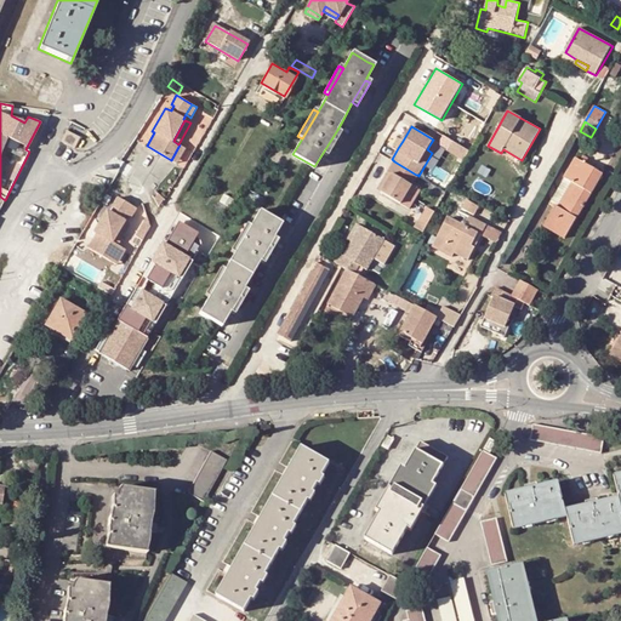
[(337,130),(323,153),(328,155),(341,132),(337,130)]
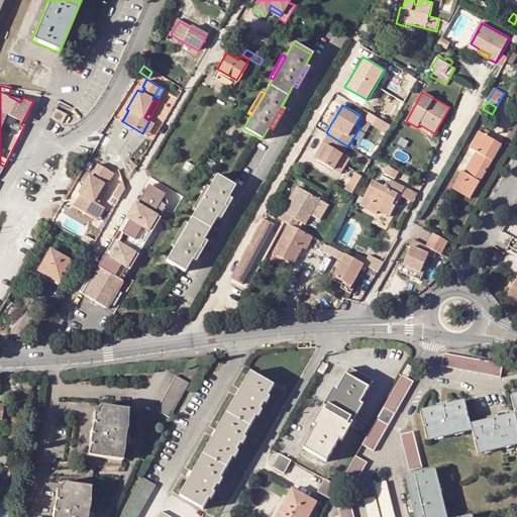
[(56,109),(52,117),(62,122),(66,114),(56,109)]
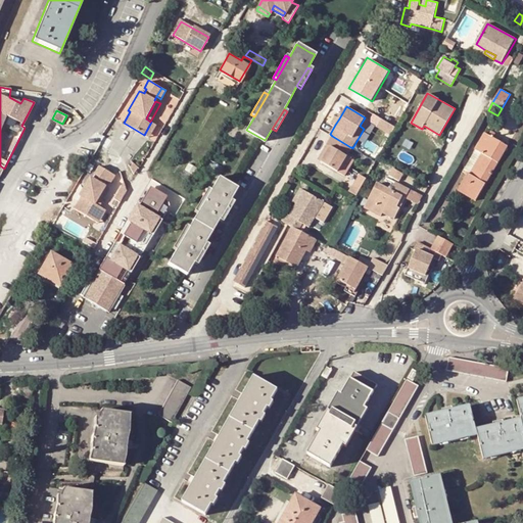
[(369,121),(365,117),(360,126),(364,129),(369,121)]
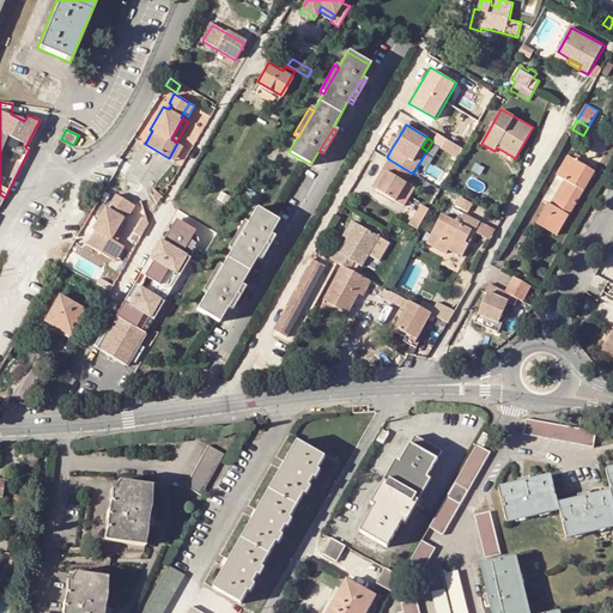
[(463,149),(447,139),(442,147),(459,157),(463,149)]
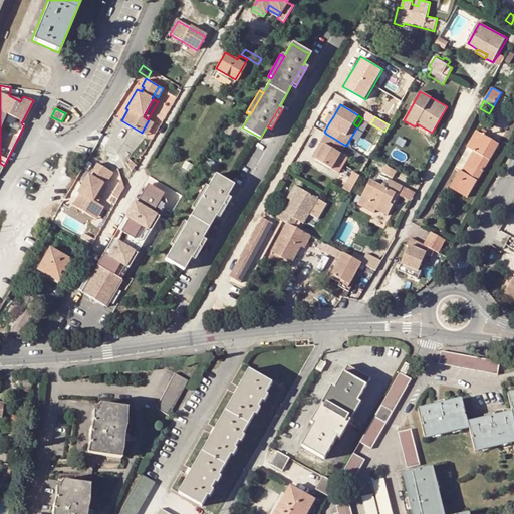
[(154,122),(149,119),(142,133),(147,136),(154,122)]
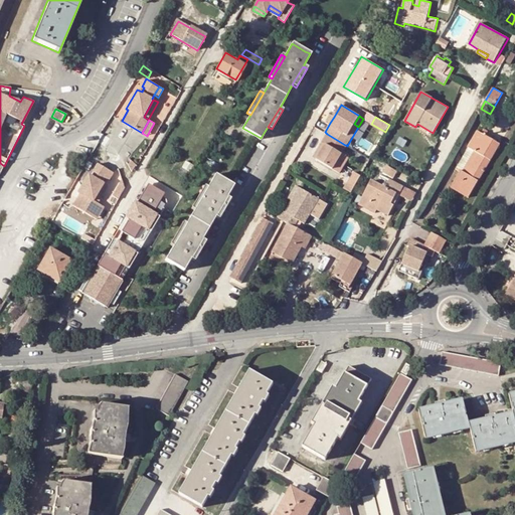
[(433,133),(417,124),(415,127),(431,136),(433,133)]
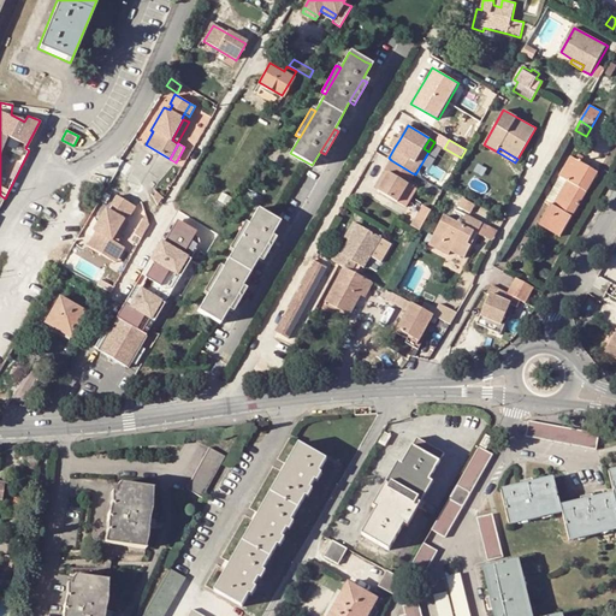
[(572,157),(560,176),(568,181),(573,183),(558,208),(554,206),(551,203),(540,223),(561,235),(598,172),(581,163),(584,157),(579,154),(576,159),(572,157)]
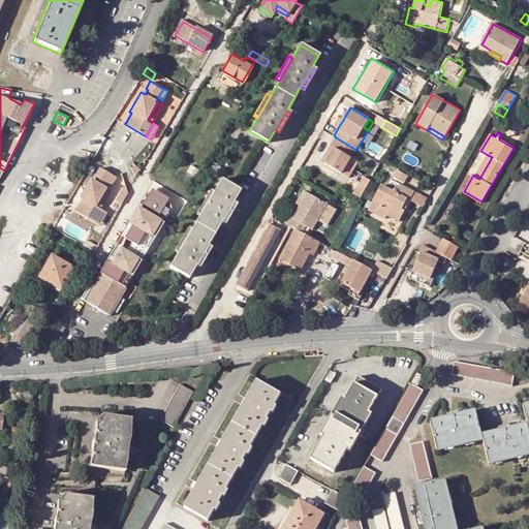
[(336,137),(331,146),(334,148),(325,162),(342,172),(351,158),(356,149),(354,149),(336,137)]
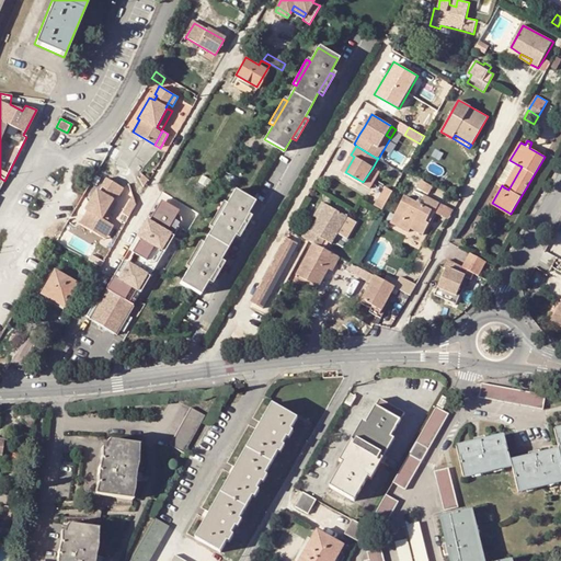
[(354,157),(351,155),(342,170),(344,172),(345,172),(354,157)]
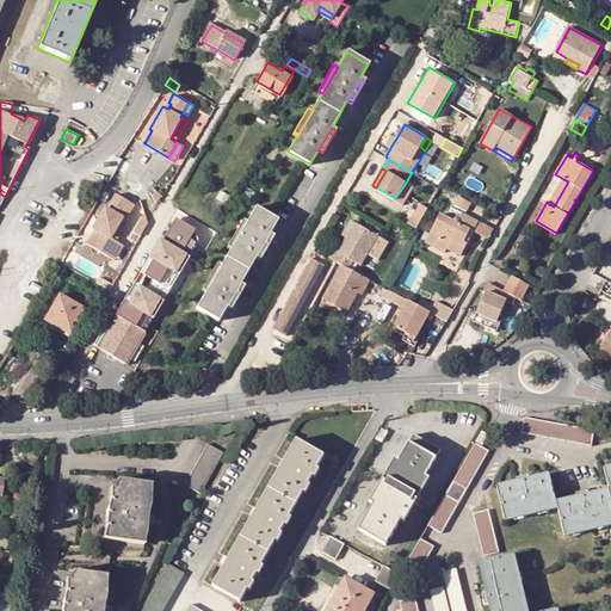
[(554,207),(568,181),(563,179),(549,204),(554,207)]
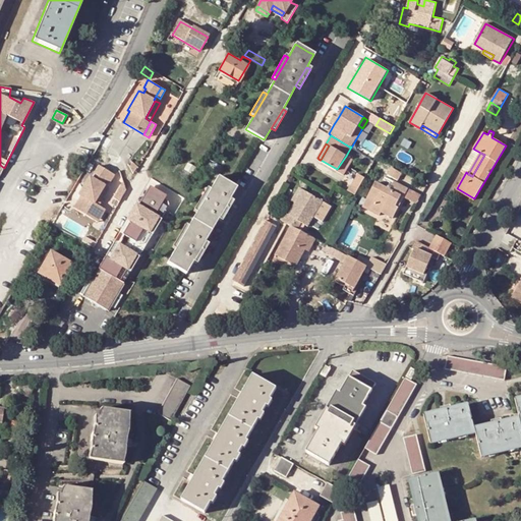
[(352,159),(346,156),(337,169),(344,173),(352,159)]
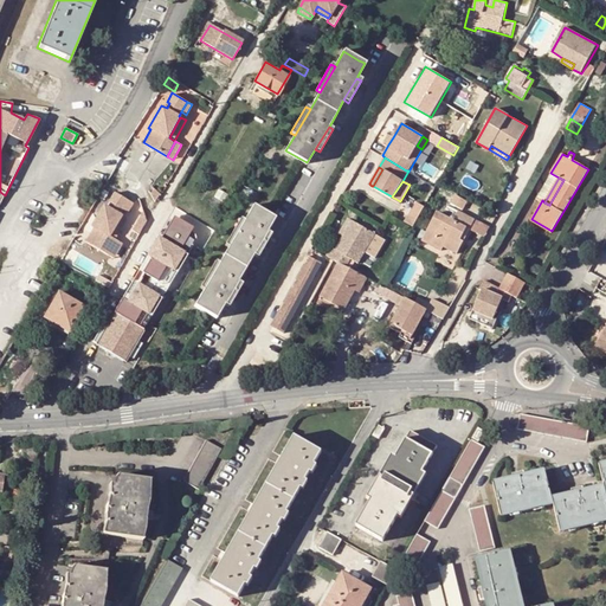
[(227,193),(218,189),(214,197),(223,201),(227,193)]
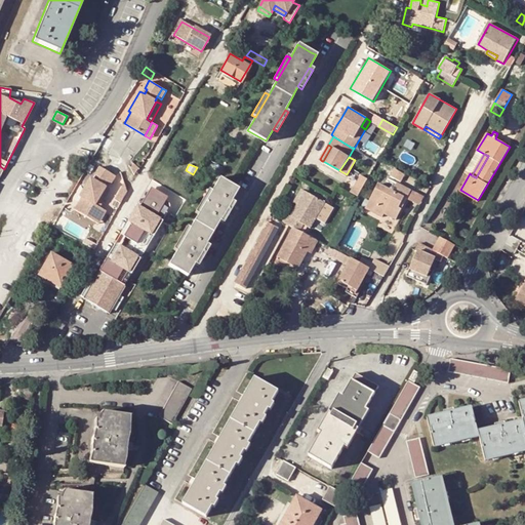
[(74,209),(95,221),(103,208),(101,207),(96,205),(107,187),(105,185),(107,182),(111,173),(98,166),(93,174),(95,175),(93,179),(89,176),(78,197),(80,198),(74,209)]
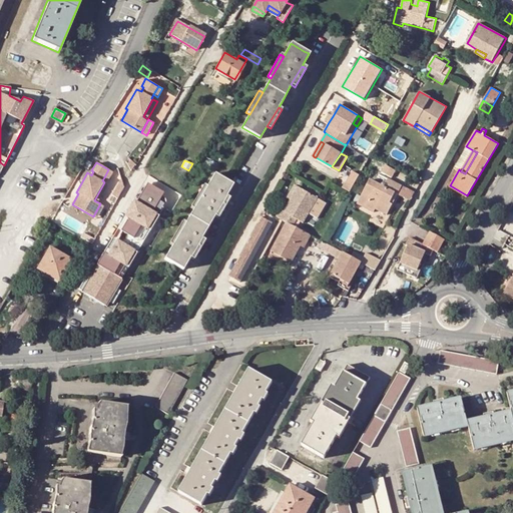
[(396,170),(386,165),(382,172),(392,178),(396,170)]
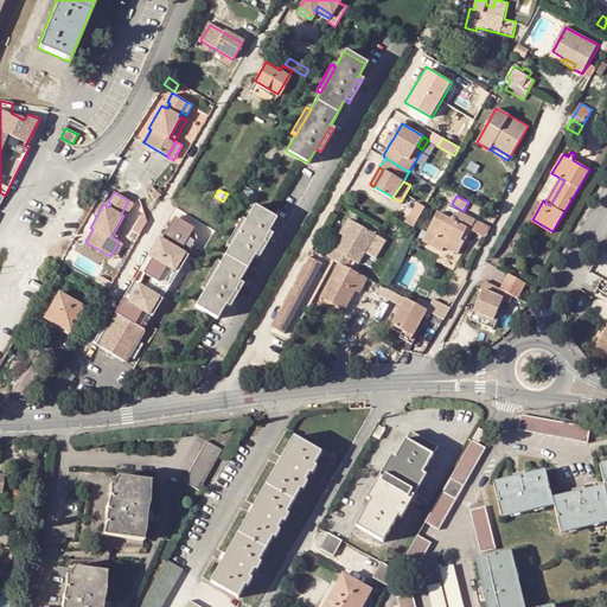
[(134,204),(128,200),(123,210),(129,212),(134,204)]
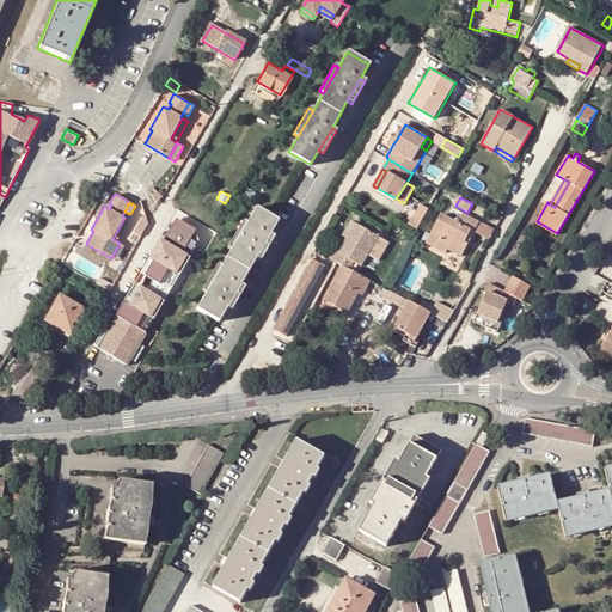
[(420,203),(412,216),(421,221),(428,208),(420,203)]
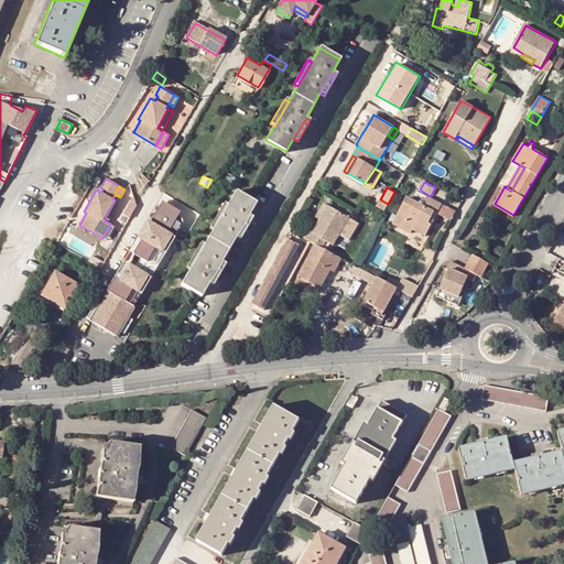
[(166,194),(158,188),(137,225),(144,228),(160,201),(162,202),(166,194)]
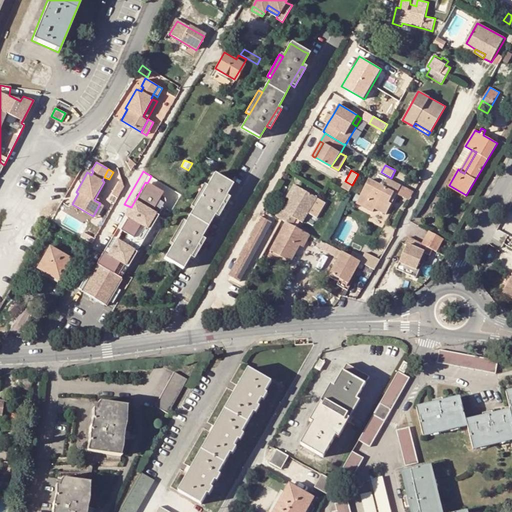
[(164,258),(183,269),(190,257),(201,238),(208,226),(214,215),(226,195),(233,183),(214,173),(207,186),(194,208),(189,216),(185,222),(172,246),(164,258)]
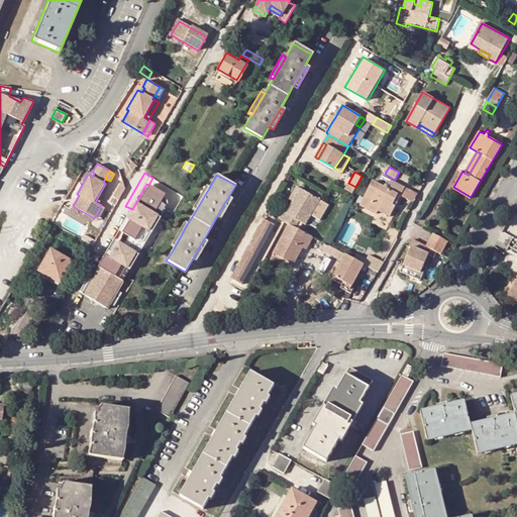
[(422,183),(421,182),(412,177),(406,187),(416,193),(422,183)]
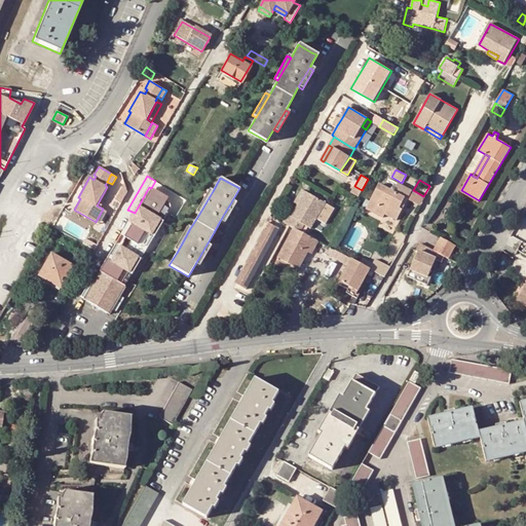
[(380,184),(367,209),(383,218),(385,214),(397,220),(403,210),(400,209),(405,197),(409,199),(413,190),(398,183),(393,191),(380,184)]
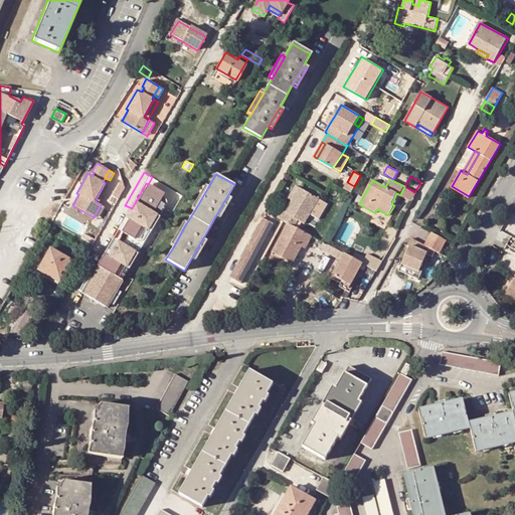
[(351,192),(354,186),(347,182),(343,188),(351,192)]
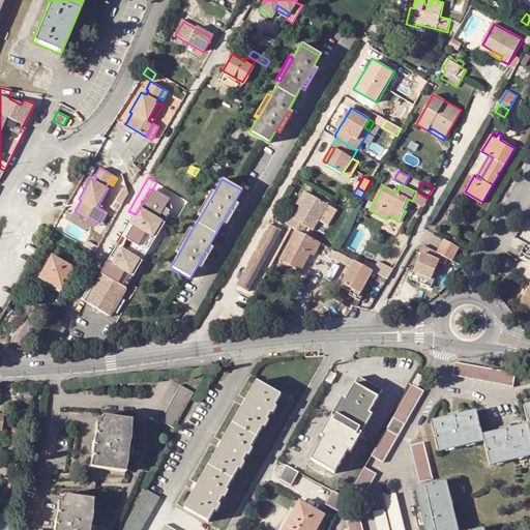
[(97,207),(101,209),(112,192),(108,188),(97,207)]
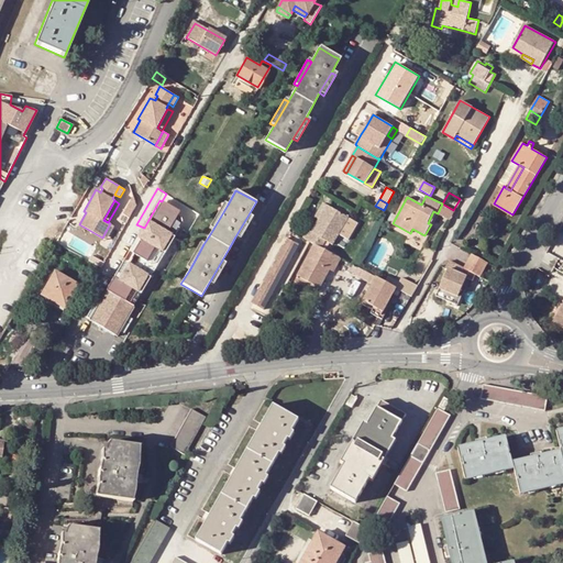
[(317,216),(321,218),(329,203),(326,201),(317,216)]
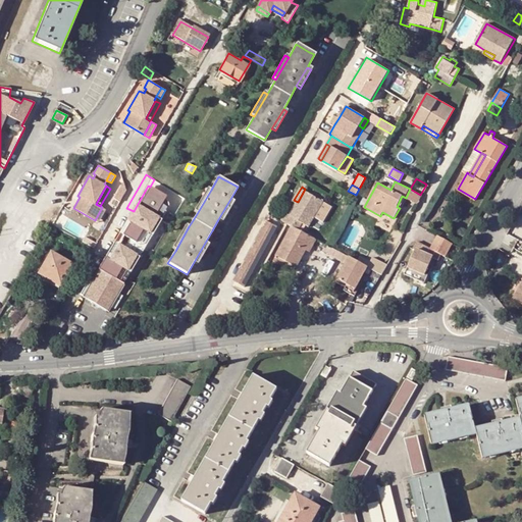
[(207,188),(194,210),(198,212),(211,190),(207,188)]
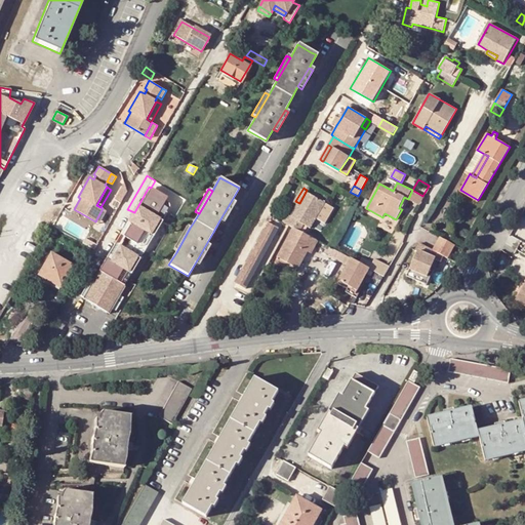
[(312,227),(317,216),(326,201),(307,190),(299,203),(292,214),(288,212),(283,221),(289,225),(293,228),(300,231),(305,223),(312,227)]
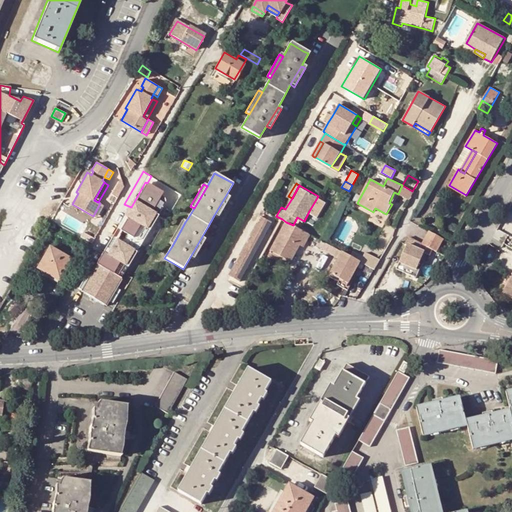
[(398,194),(397,194),(408,200),(412,191),(402,185),(398,194)]
